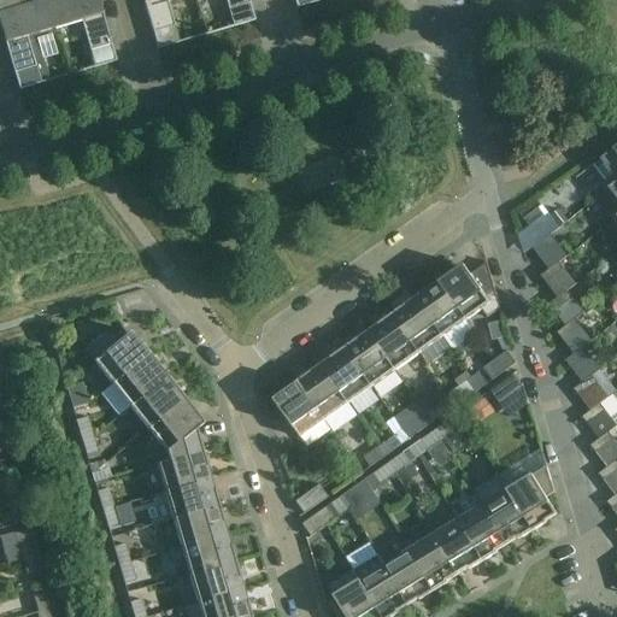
[(0,27),(15,75),(35,68),(27,37),(53,29),(45,0),(0,13),(0,27)]
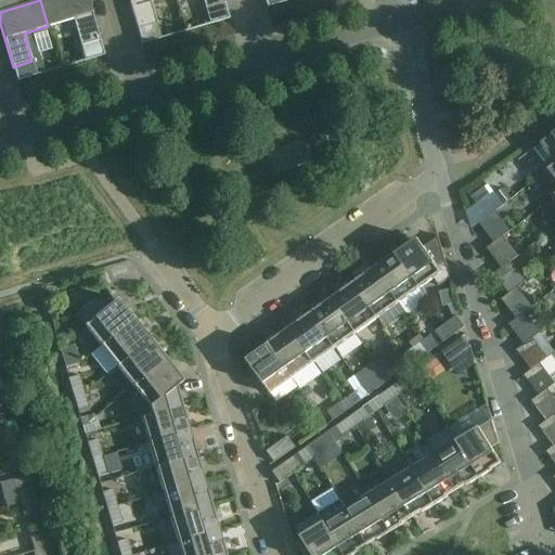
[(41,0),(40,0),(48,26),(73,20),(80,47),(100,41),(87,0),(41,0)]
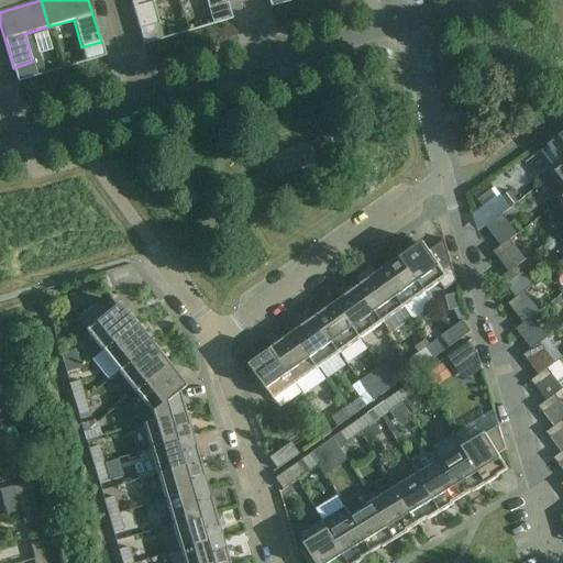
[(130,0),(140,31),(158,24),(151,0),(130,0)]
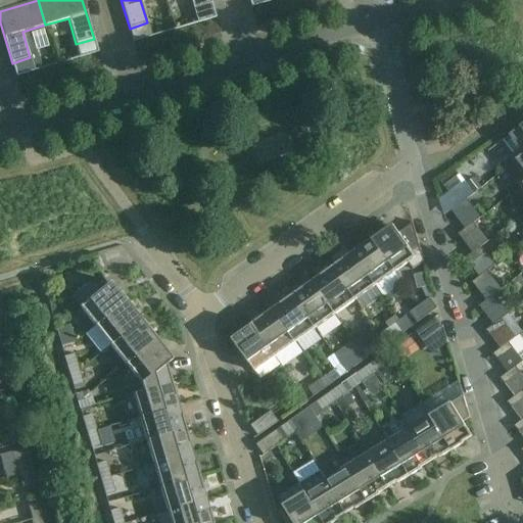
[(190,0),(193,9),(211,4),(209,0),(190,0)]
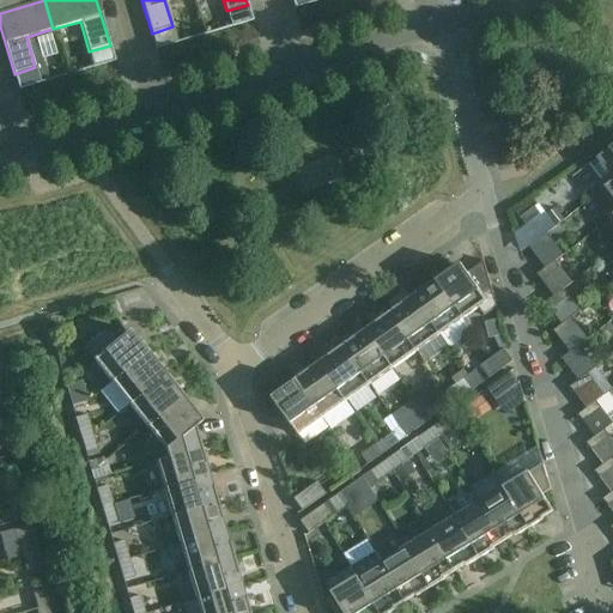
[(173,28),(152,34),(157,49),(177,43),(173,28)]
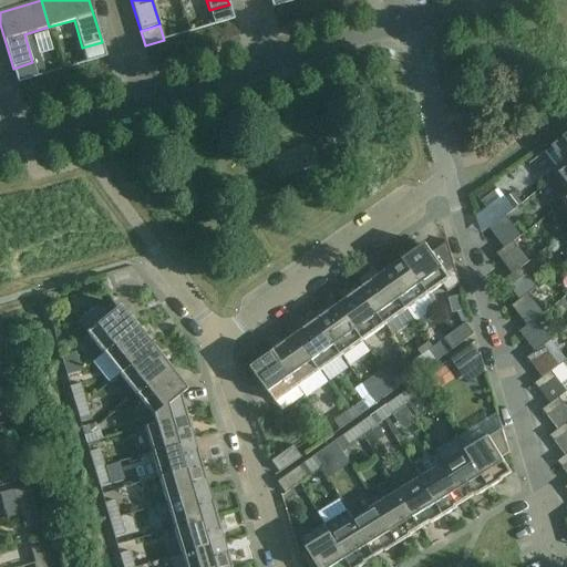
[(32,63),(13,69),(18,83),(37,78),(44,75),(40,60),(32,62),(32,63)]
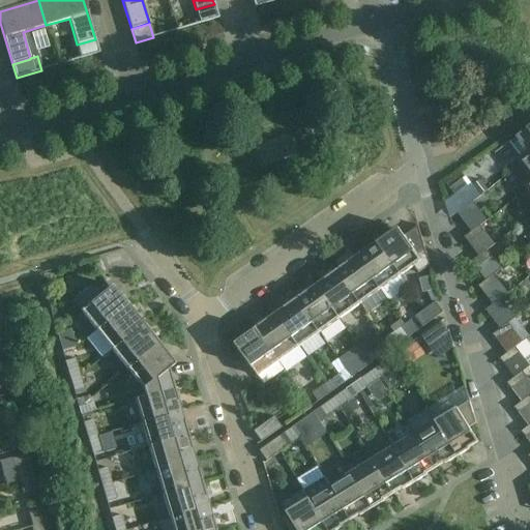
[(519,167),(529,157),(529,126),(511,141),(522,155),(514,160),(519,167)]
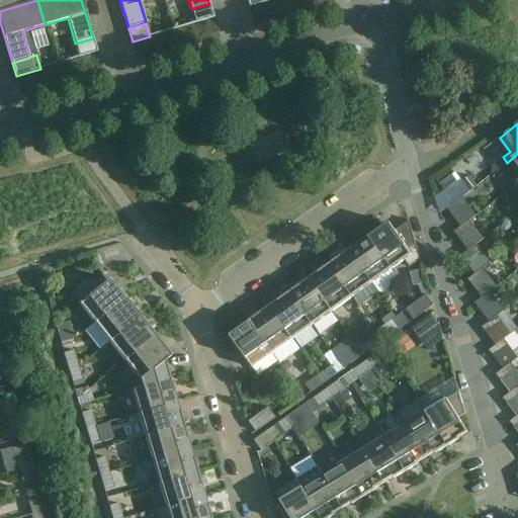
[(517,154),(507,163),(517,175),(510,180),(514,186),(517,182),(517,154)]
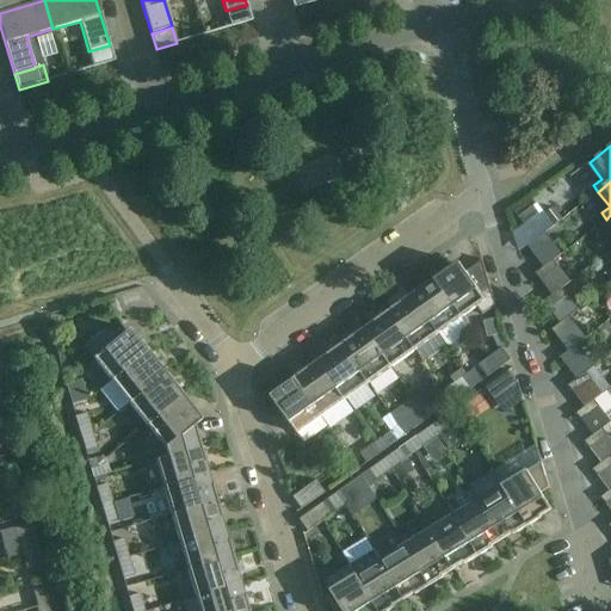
[(518,217),(524,223),(524,224),(538,214),(534,205),(518,217)]
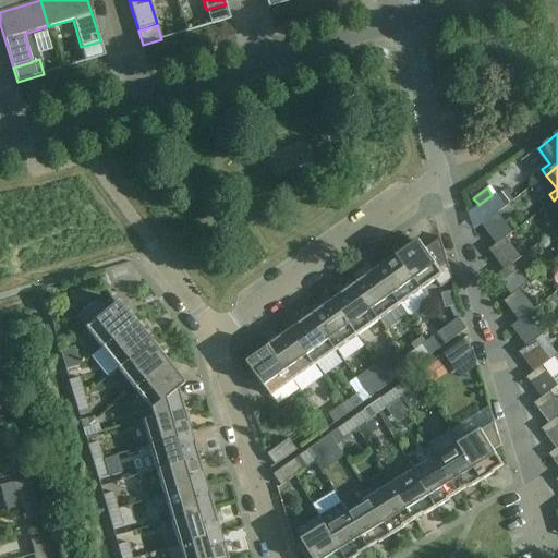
[(482,225),(486,231),(500,221),(495,214),(482,225)]
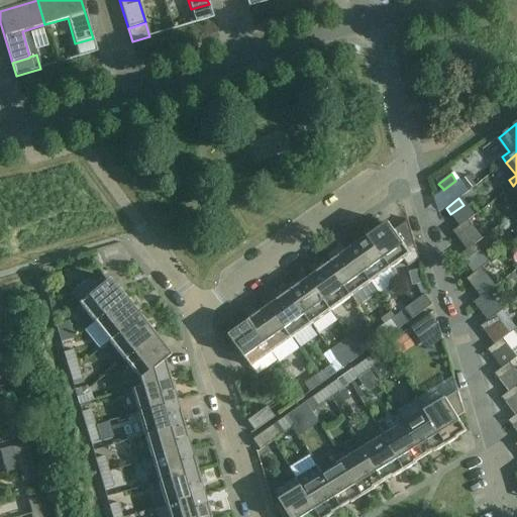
[(368,236),(391,269),(404,260),(408,267),(419,259),(408,219),(406,220),(407,221),(394,230),(389,222),(380,229),(379,228),(368,236)]
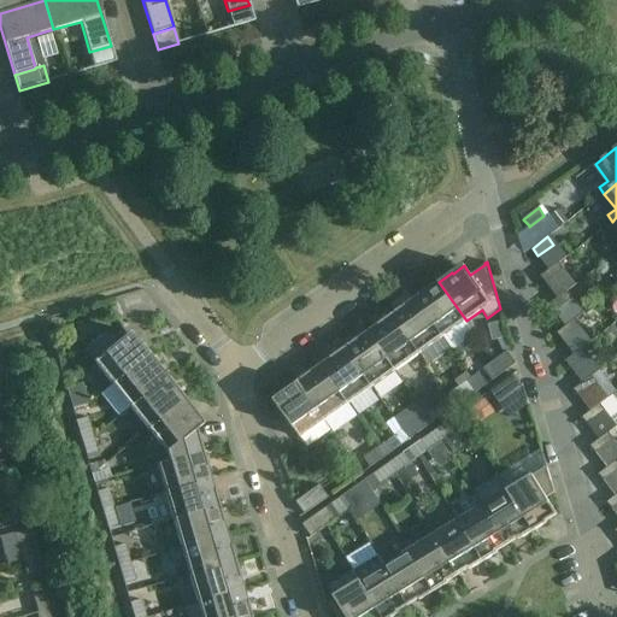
[(562,272),(556,265),(540,276),(546,285),(562,272)]
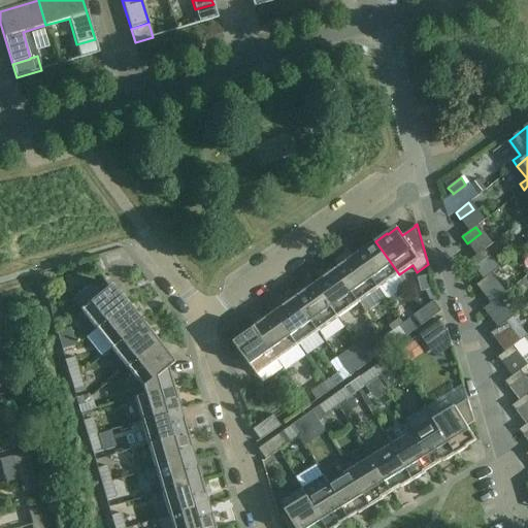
[(399,274),(375,241),(364,249),(364,250),(356,256),(380,289),(399,274)]
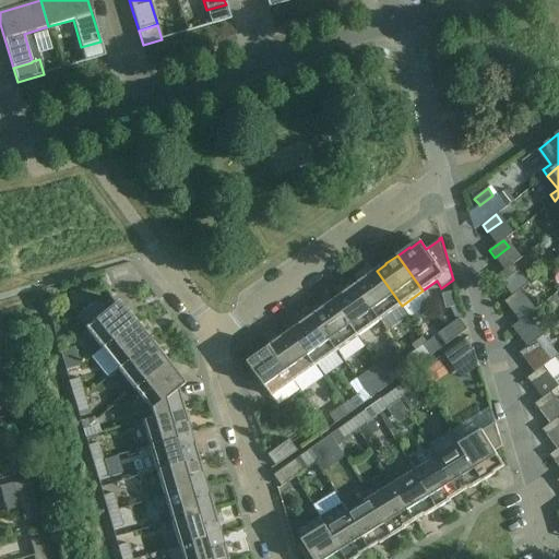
[(511,265),(508,268),(497,276),(498,276),(502,283),(515,273),(511,265)]
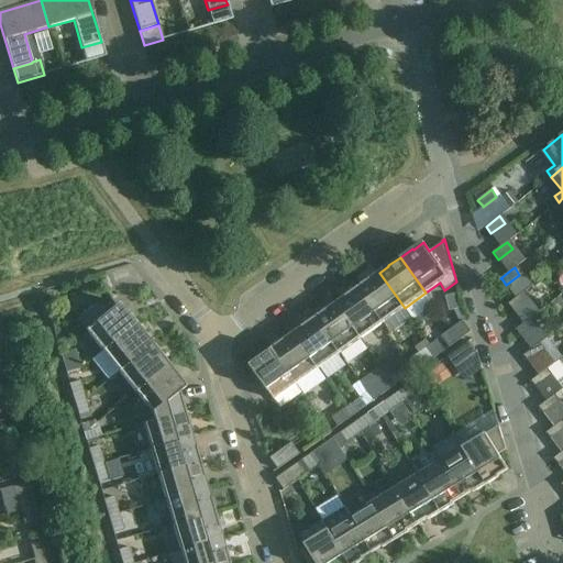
[(379,273),(371,279),(370,278),(357,287),(383,323),(405,308),(379,273)]
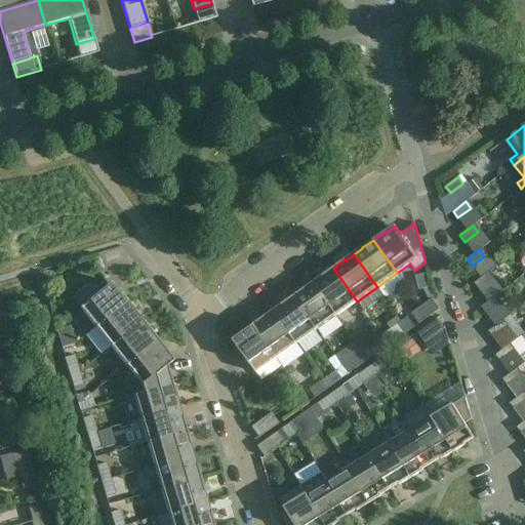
[(314,283),(337,316),(357,301),(333,268),(322,276),(322,277),(314,283)]
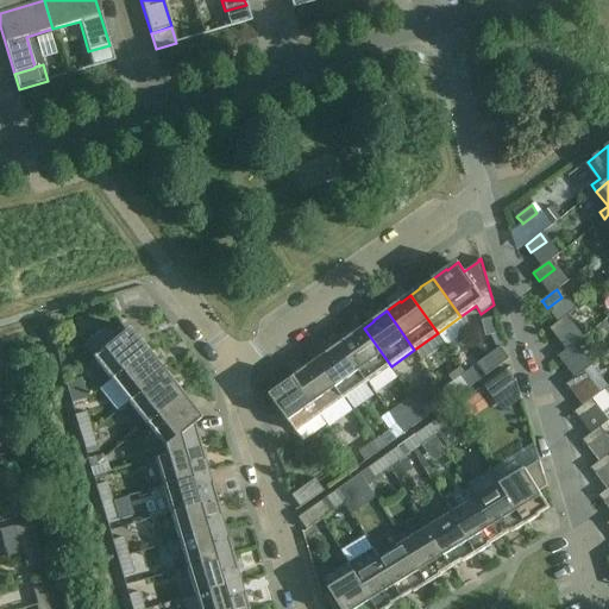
[(556,337),(559,333),(570,325),(565,318),(550,328),(556,337)]
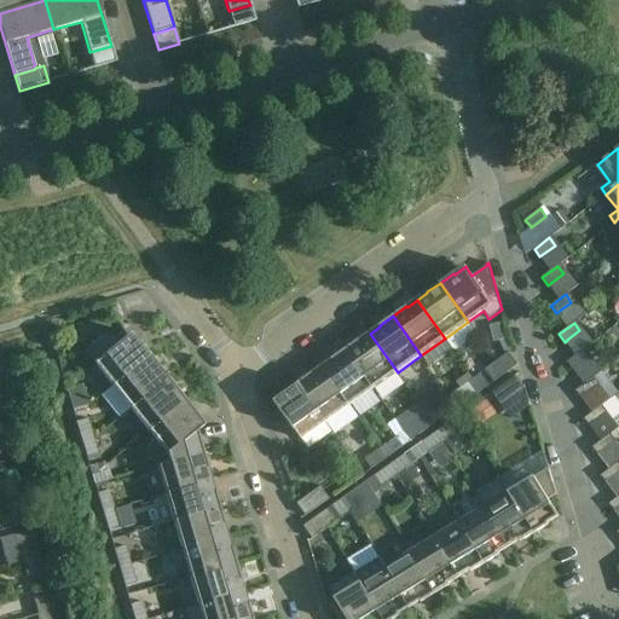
[(475,364),(491,352),(475,330),(460,341),(475,364)]
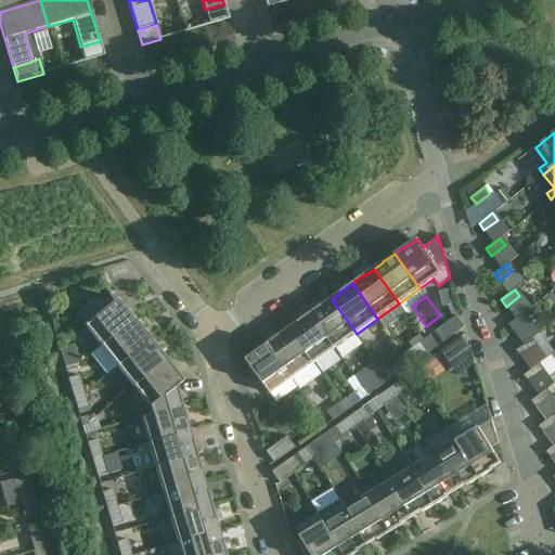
[(76,315),(101,347),(134,320),(125,308),(124,309),(117,299),(103,310),(94,300),(76,315)]
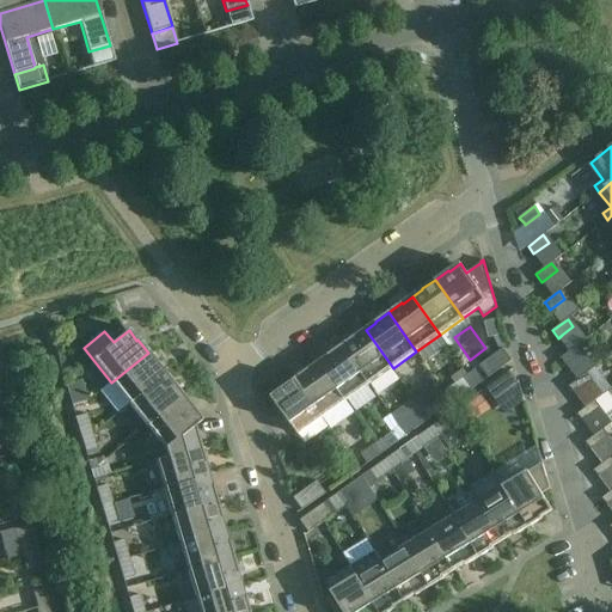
[(342,346),(369,385),(393,368),(366,330),(356,337),(355,336),(342,346)]
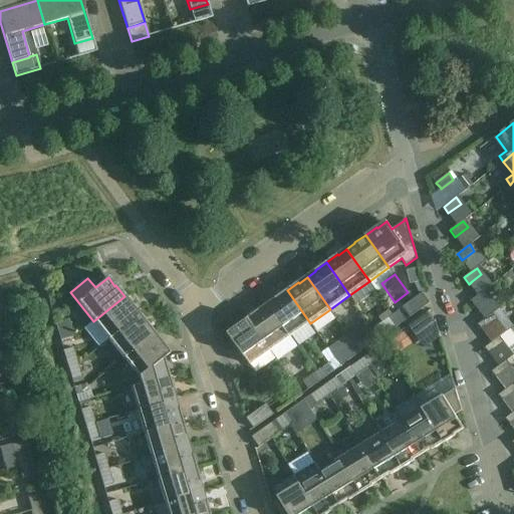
[(276,299),(268,305),(291,337),(297,346),(317,332),(310,323),(287,290),(276,298),(276,299)]
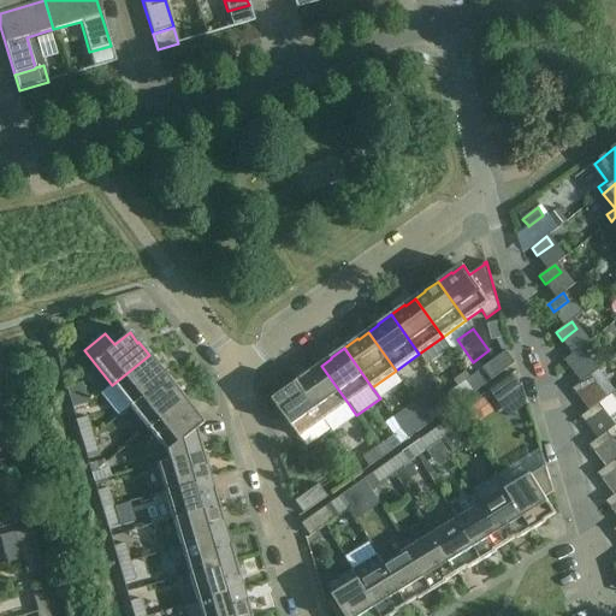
[(564,361),(570,368),(585,357),(579,349),(564,361)]
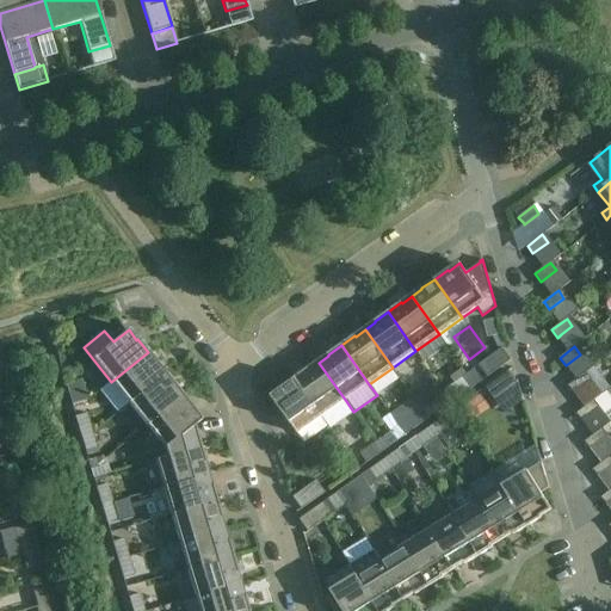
[(503,349),(491,357),(479,365),(488,377),(511,360),(503,349)]
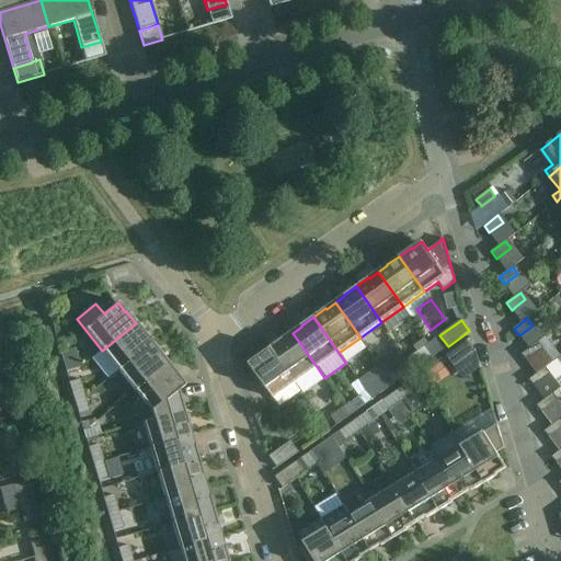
[(117,371),(148,347),(151,344),(145,335),(136,323),(102,351),(117,371)]
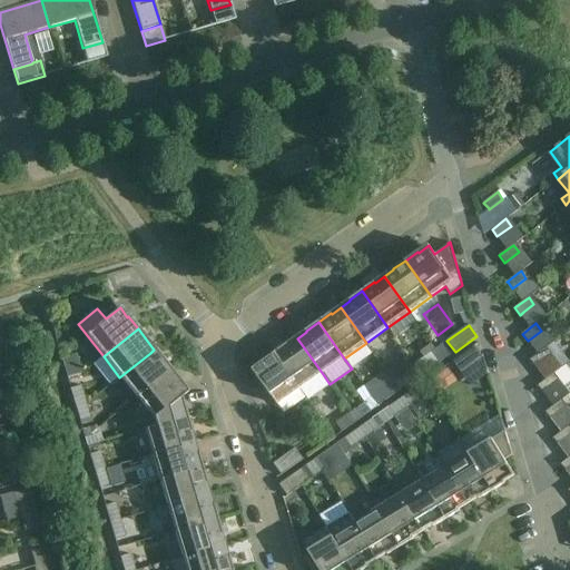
[(287,344),(275,353),(301,389),(323,374),(297,338),(288,345),(287,344)]
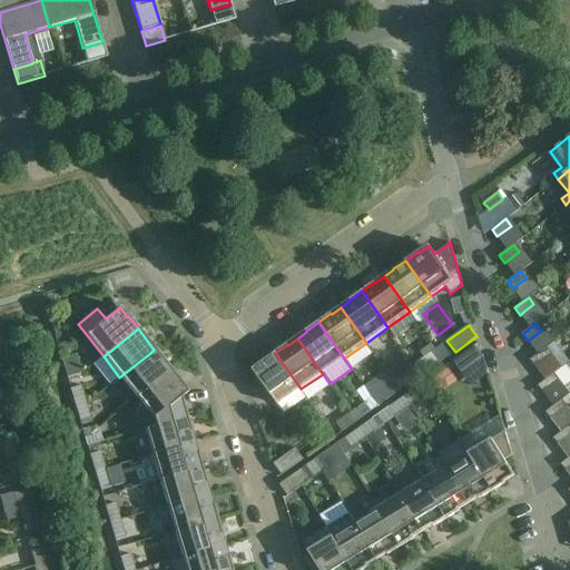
[(443,344),(431,353),(439,363),(450,355),(443,344)]
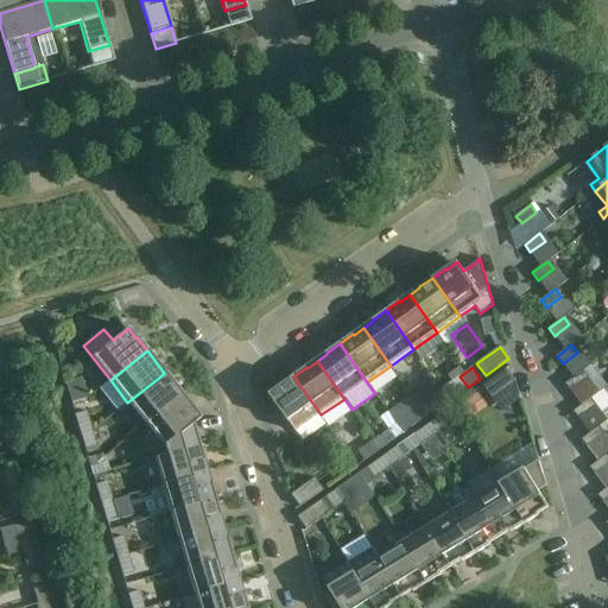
[(507,369),(483,385),(492,398),(515,381),(507,369)]
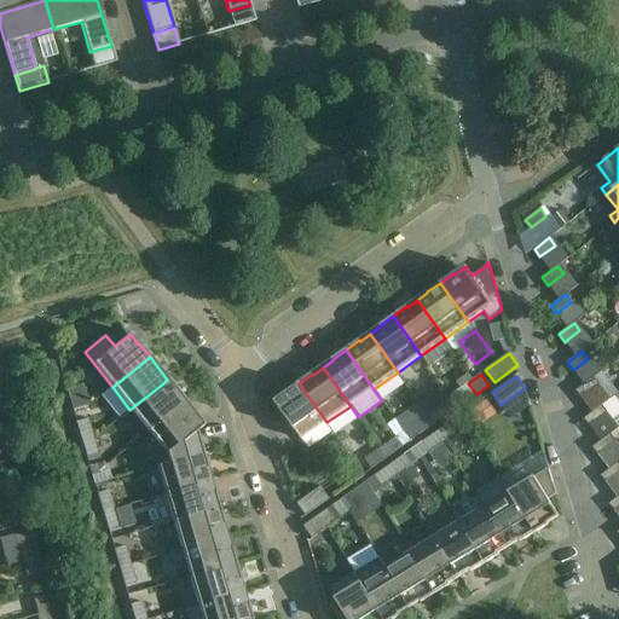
[(175,389),(174,389),(167,380),(163,383),(129,410),(148,432),(186,401),(175,389)]
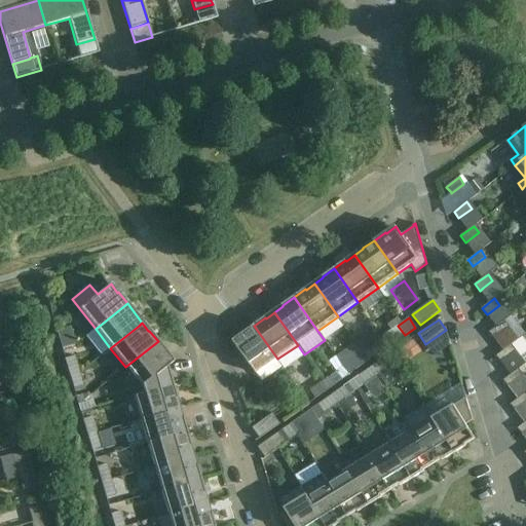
[(489,332),(494,338),(506,329),(501,323),(489,332)]
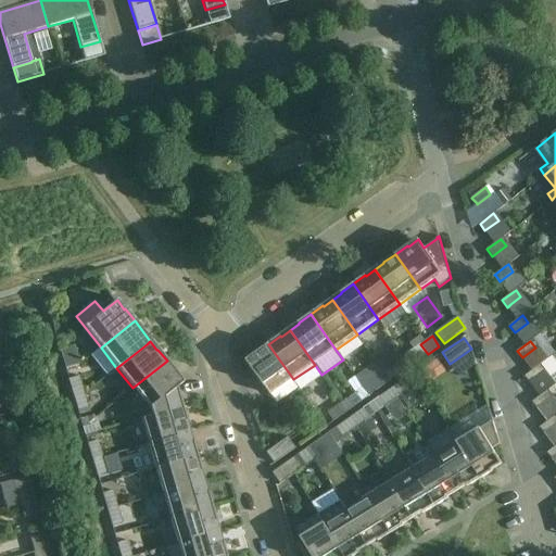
[(255,353),(256,354),(247,361),(272,395),(293,379),(268,344),(255,353)]
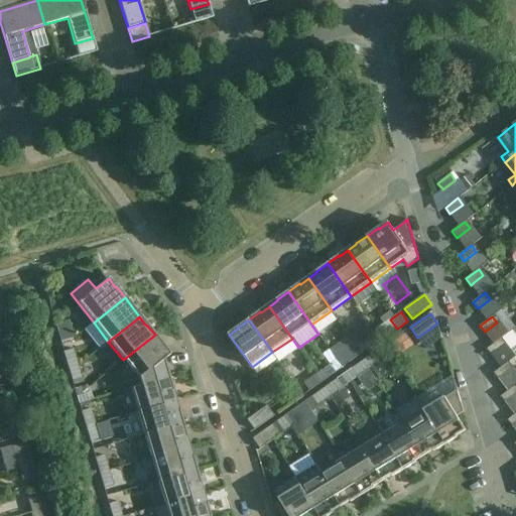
[(397,329),(390,319),(379,328),(386,337),(397,329)]
